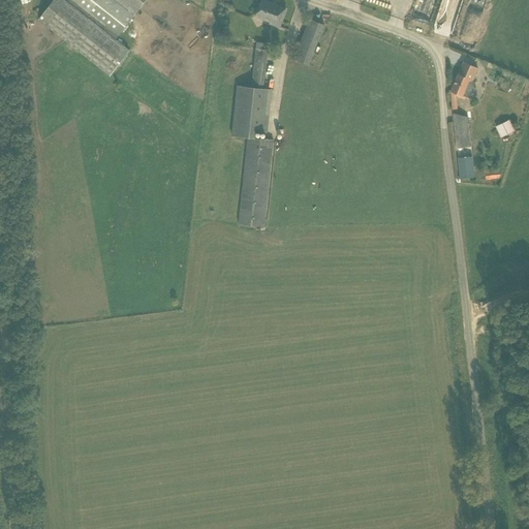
[(54,0),(39,20),(40,20),(110,74),(128,51),(116,40),(118,36),(146,0),(54,0)]
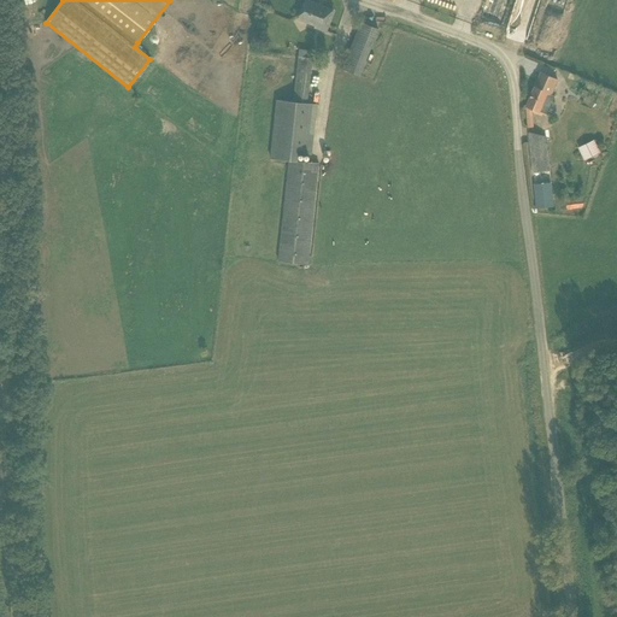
[(313,29),(325,33),(334,11),(305,0),(298,21),(315,27),(313,29)]
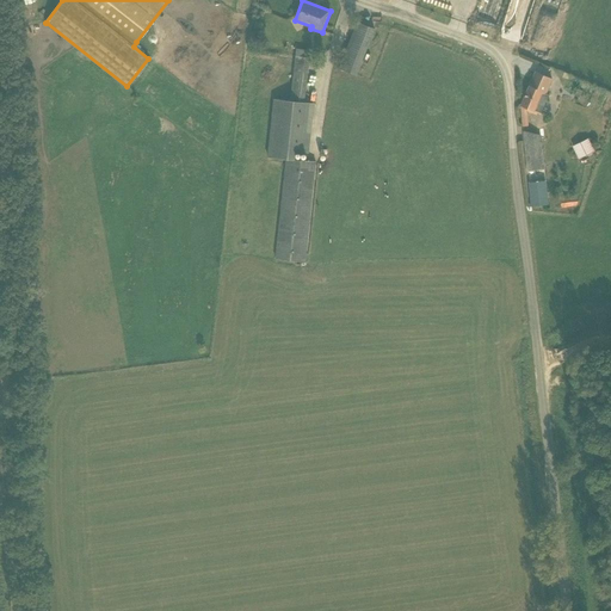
[(357,23),(353,34),(352,34),(339,69),(357,76),(371,39),(370,39),(374,29),(357,23)]
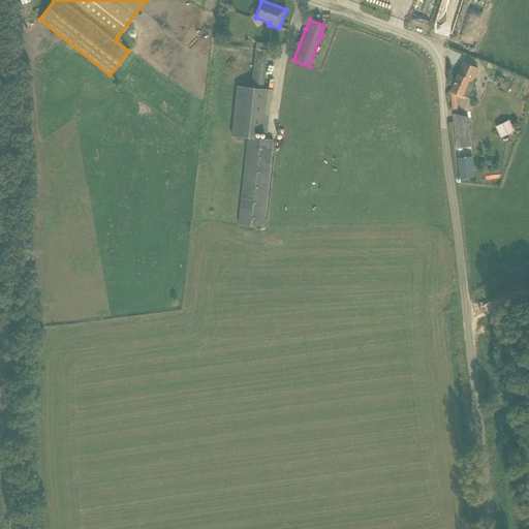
[(256,49),(252,83),(263,85),(268,50),(256,49)]
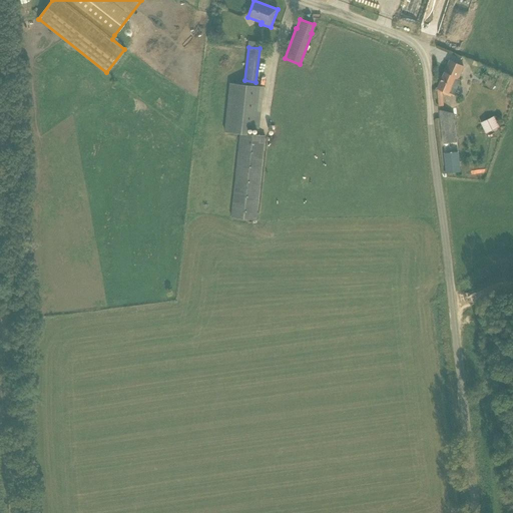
[(443,90),(455,94),(461,80),(459,78),(464,67),(456,63),(456,64),(449,61),(438,88),(443,90)]
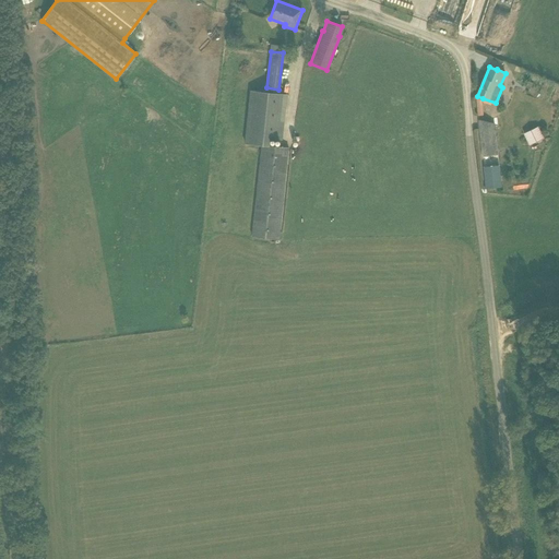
[(270,146),(271,139),(282,140),(286,104),(287,94),(278,94),(278,90),(266,87),(265,93),(250,91),(245,144),(259,146),(262,145),(270,146)]
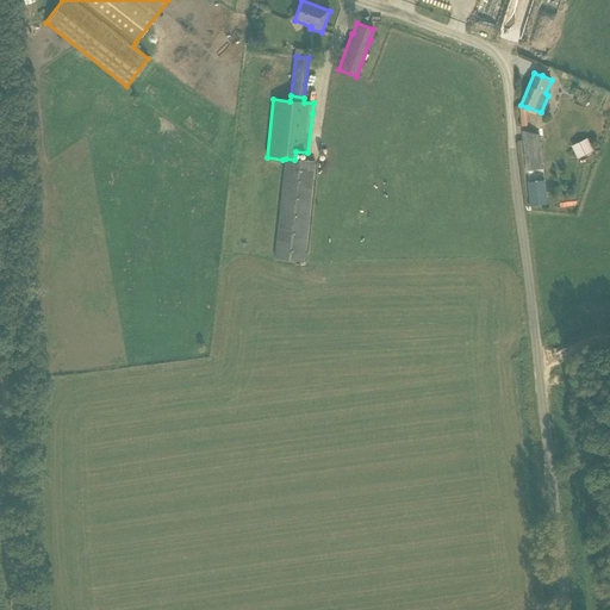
[(534,134),(523,131),(527,169),(543,168),(540,141),(543,139),(542,129),(537,129),(537,135),(534,134)]
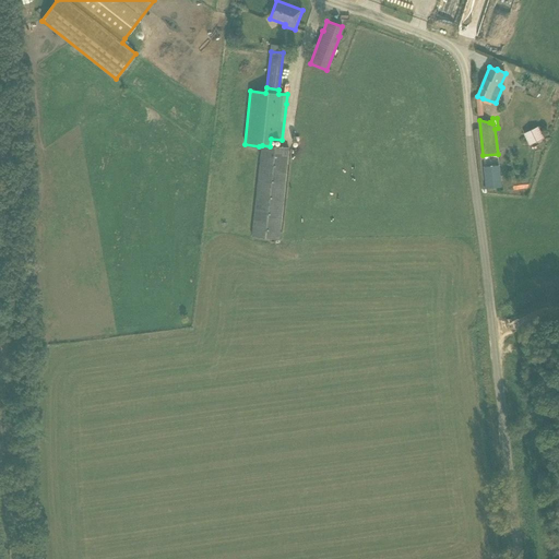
[(538,127),(525,133),(531,144),(544,138),(538,127)]
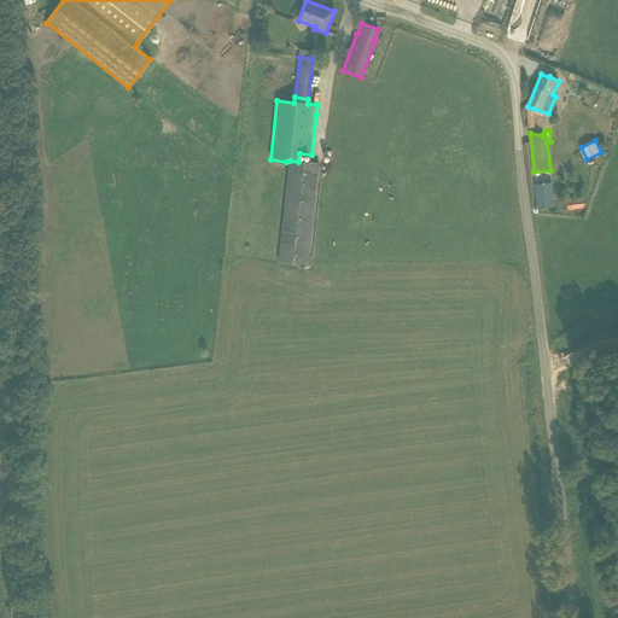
[(279,262),(308,266),(319,164),(298,162),(290,161),(279,262)]
